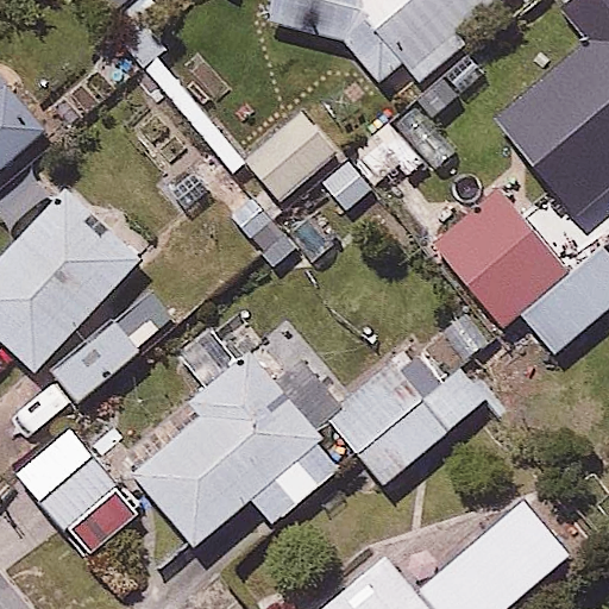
[(468,22),(494,0),(275,0),(272,12),(358,35),(391,77),(415,58),(432,79),(482,38),(468,22)]
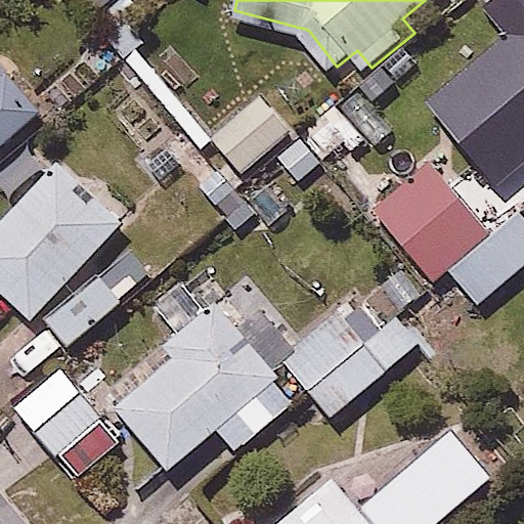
[(468,107),(480,97),(523,145),(523,0),(467,0),(436,28),(473,69),(451,89),(468,107)]
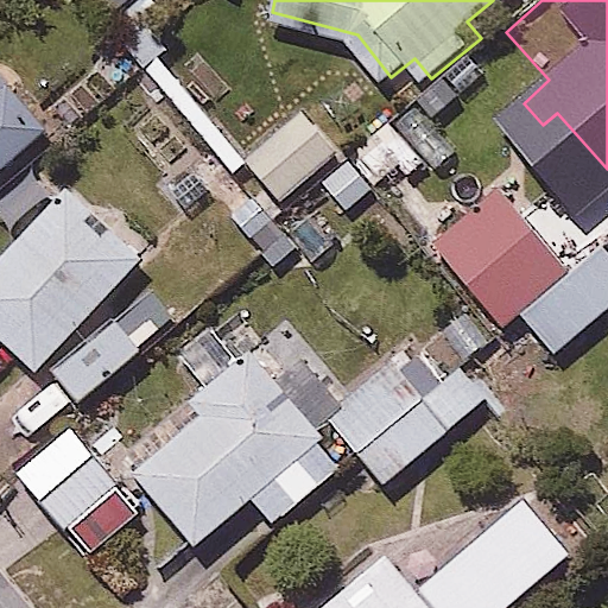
[(0,173),(55,121),(0,64),(0,173)]
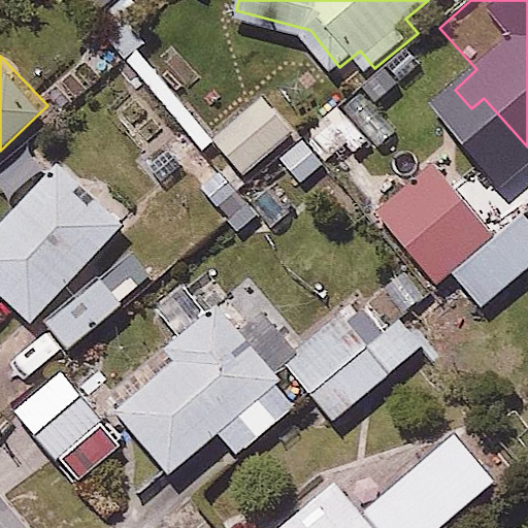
[(416,100),(384,63),(283,152),(315,189),(416,100)]
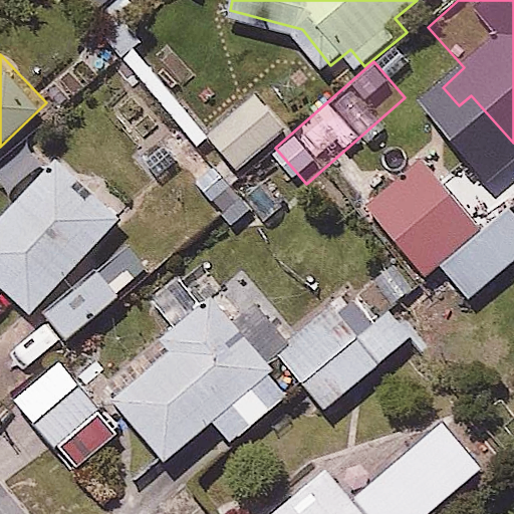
[(243,165),(293,120),(265,89),(215,135),(243,165)]
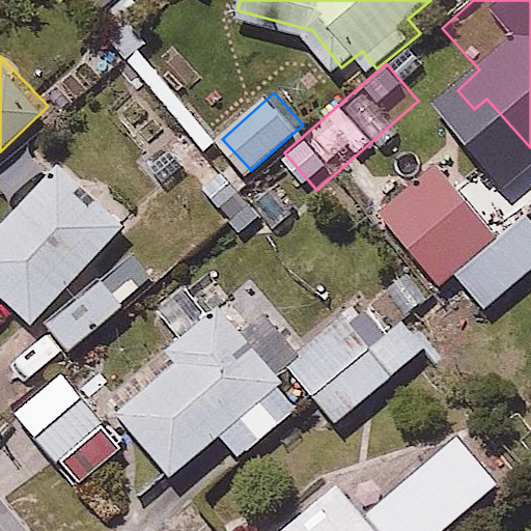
[(95,267),(136,222),(65,158),(0,228),(0,284),(76,355),(129,297),(95,267)]
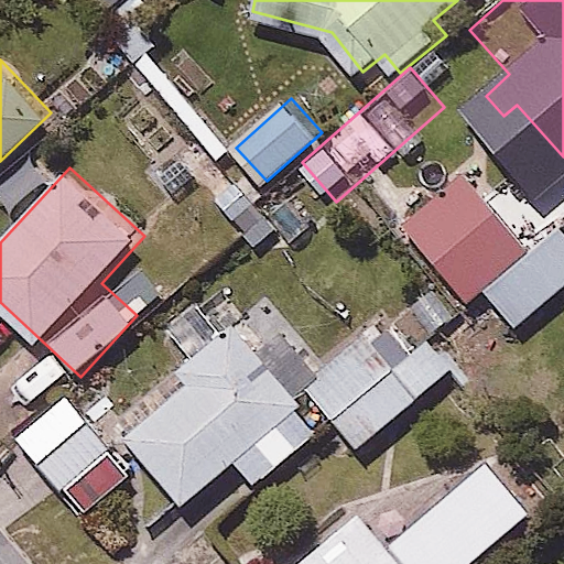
[(521,323),(563,288),(563,223),(533,248),(469,167),(398,225),(463,306),(491,284),(521,323)]
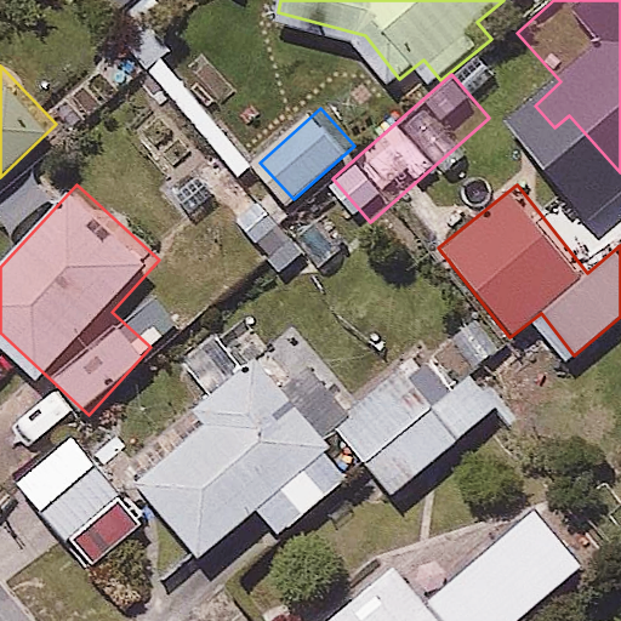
[(354,474),(256,359),(194,411),(206,425),(132,486),(198,563),(256,513),(278,539),(354,474)]
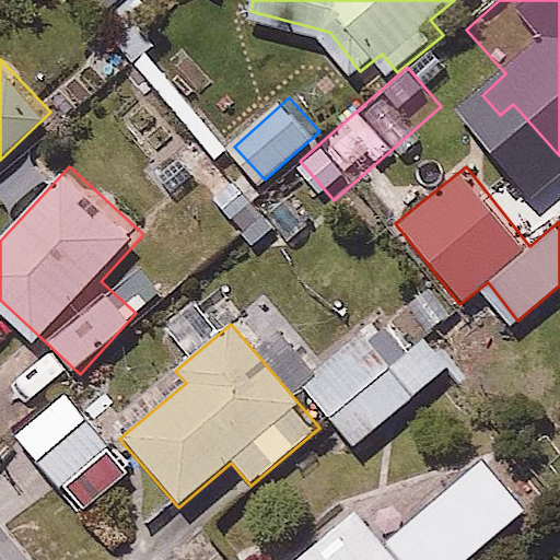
[(353,451),(447,366),(422,340),(393,368),(364,338),(305,388),(353,451)]
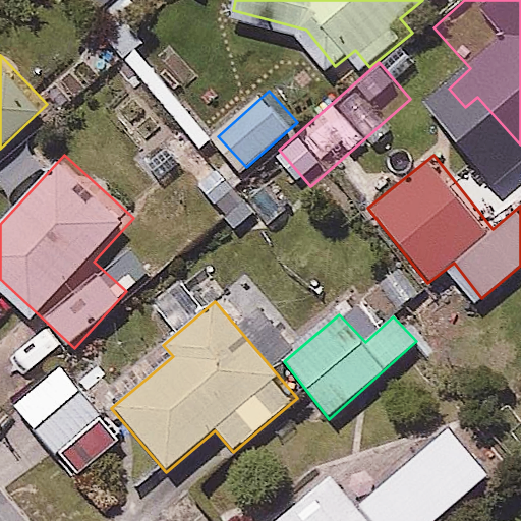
[(107,413),(65,364),(14,407),(56,456),(107,413)]
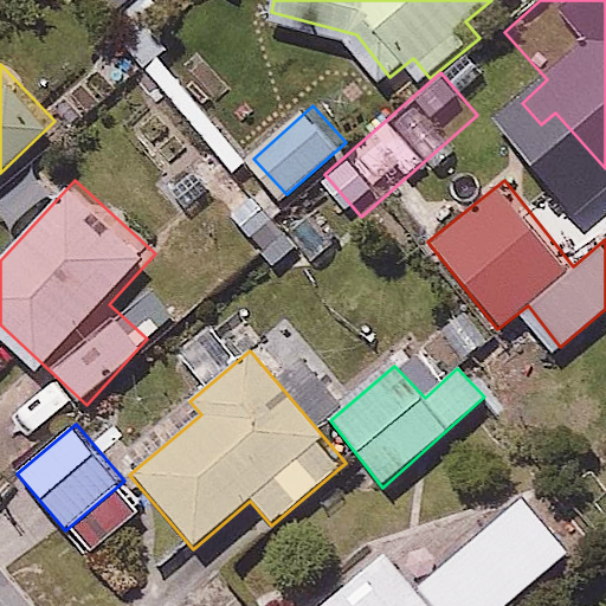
[(509,605),(569,555),(522,502),(417,588),(385,554),(324,605),(509,605)]
